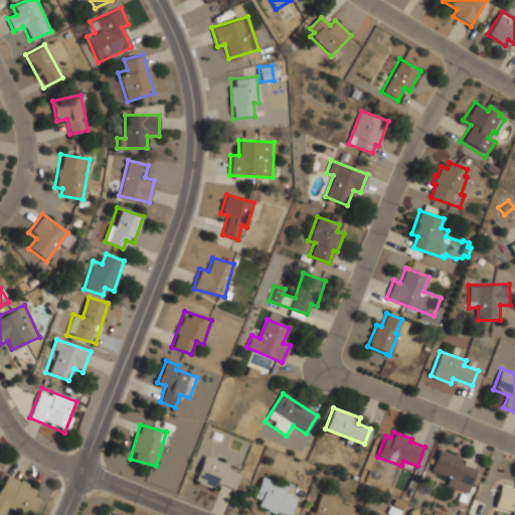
[(431,471),(448,478),(446,485),(467,493),(476,470),(460,463),(461,459),(439,450),(431,471)]
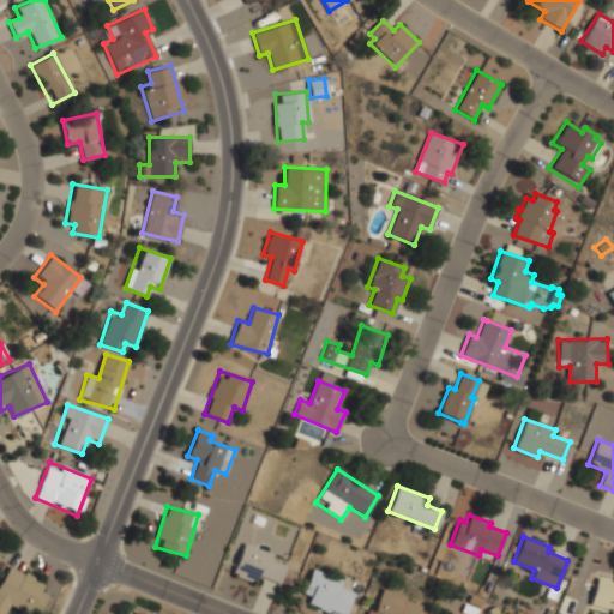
[(280,583),(287,565),(271,559),(274,553),(244,542),(233,573),(254,582),(257,575),(280,583)]
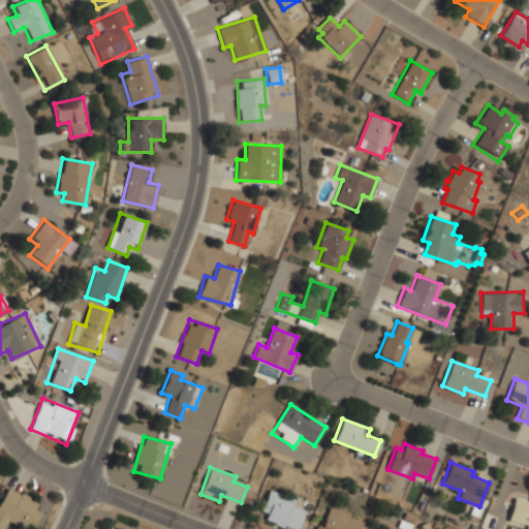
[(36,501),(6,486),(0,497),(0,528),(4,520),(22,528),(32,528),(40,514),(31,509),(36,501)]
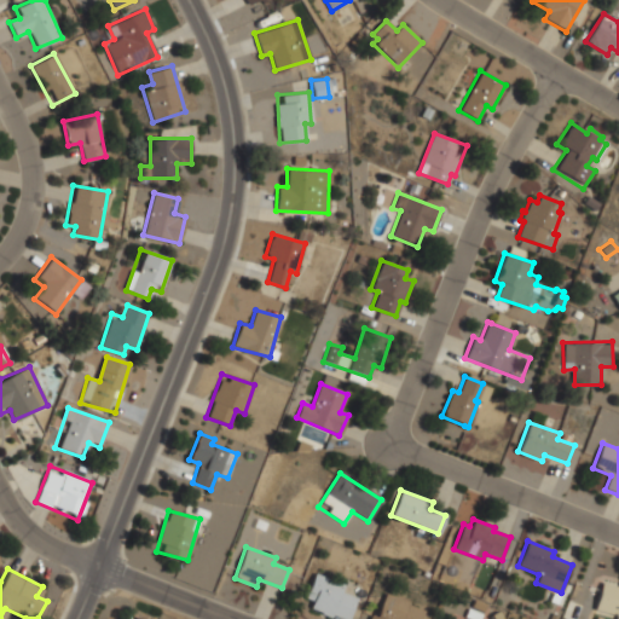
[(305,608),(345,618),(348,618),(356,596),(341,593),(345,582),(314,574),(305,608)]
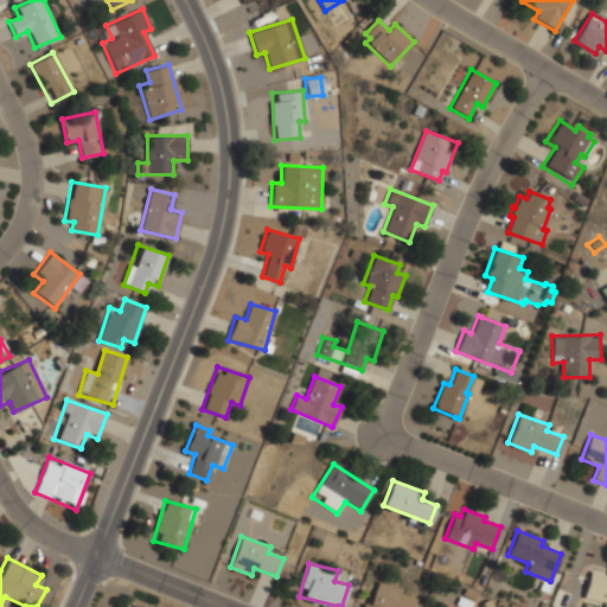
[(583,598),(605,602),(604,606),(606,606),(606,574),(589,572),(583,598)]
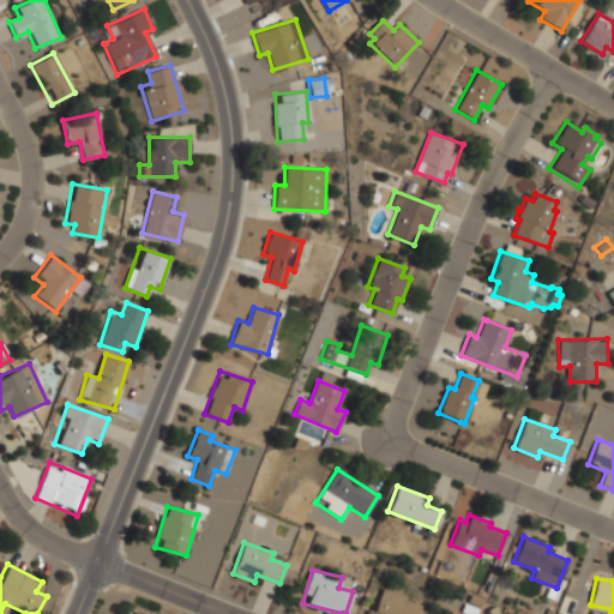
[(365,613),(416,613),(421,602),(381,589),(374,612),(367,609),(365,613)]
